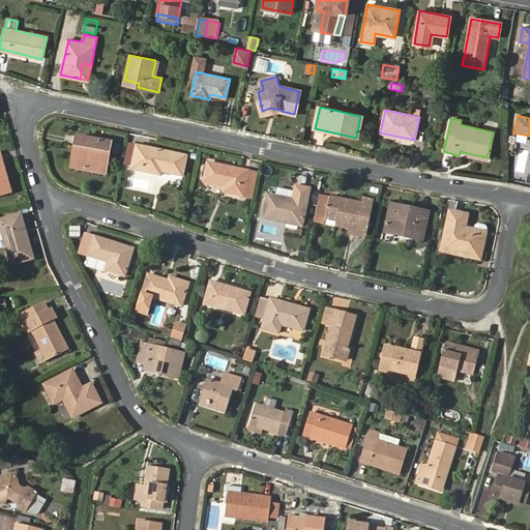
[(77,167),(98,171),(101,153),(108,154),(110,143),(78,137),(76,148),(80,149),(77,167)]
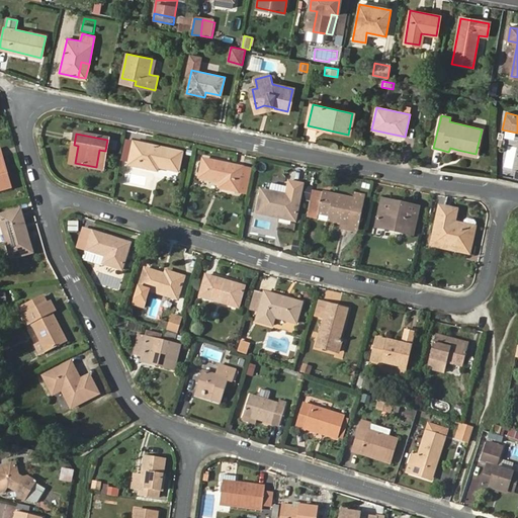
[(130,162),(134,144),(123,141),(119,160),(130,162)]
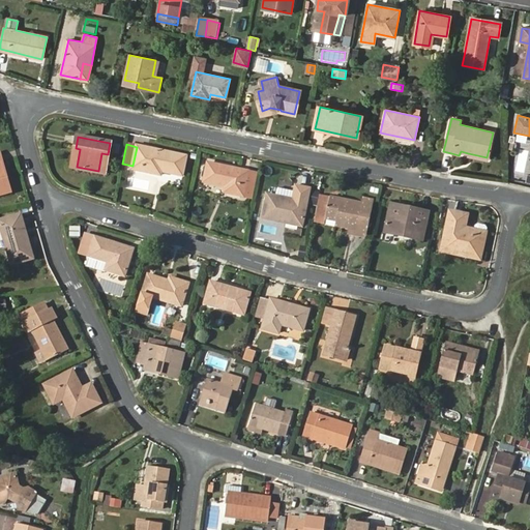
[(143,168),(143,171),(160,175),(162,172),(182,176),(186,155),(137,145),(133,166),(143,168)]
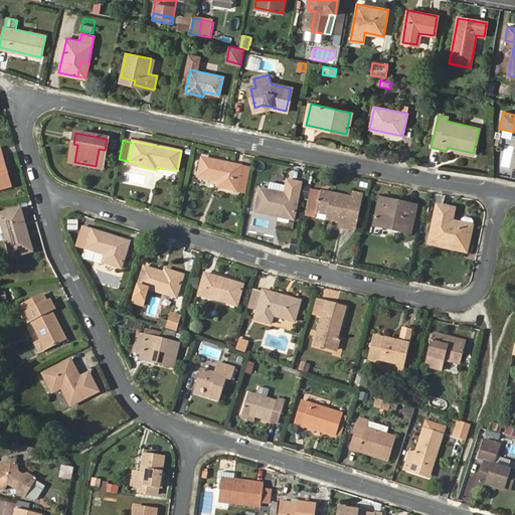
[(1,149),(0,148),(0,157),(0,158),(6,179),(9,178),(1,149)]
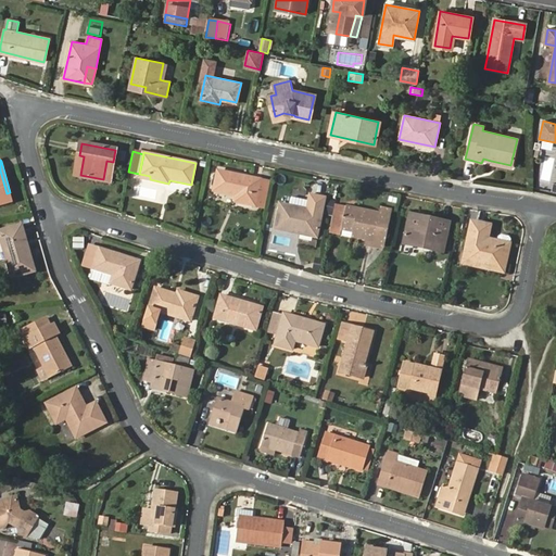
[(106,161),(103,179),(110,181),(113,162),(106,161)]
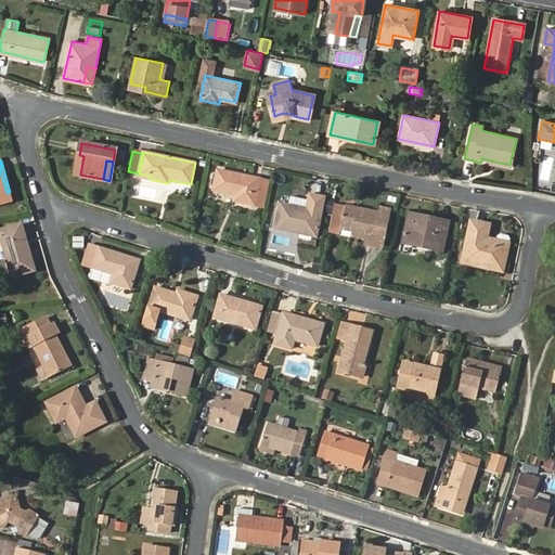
[(0,169),(0,205),(12,203),(10,192),(7,193),(0,170),(0,169)]
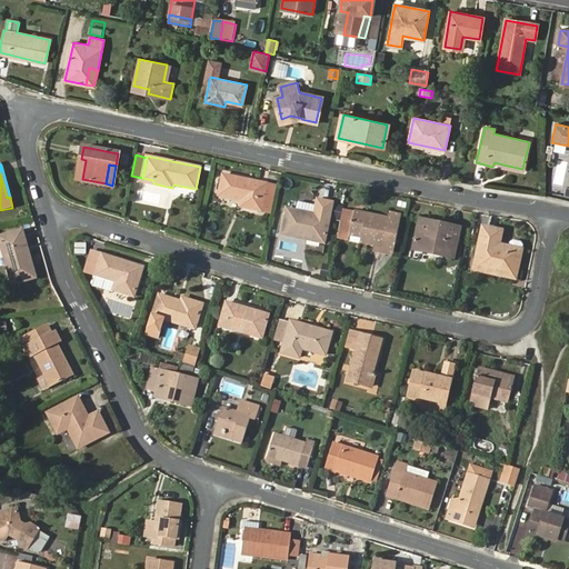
[(261,210),(267,183),(223,173),(218,196),(241,201),(240,206),(261,210)]
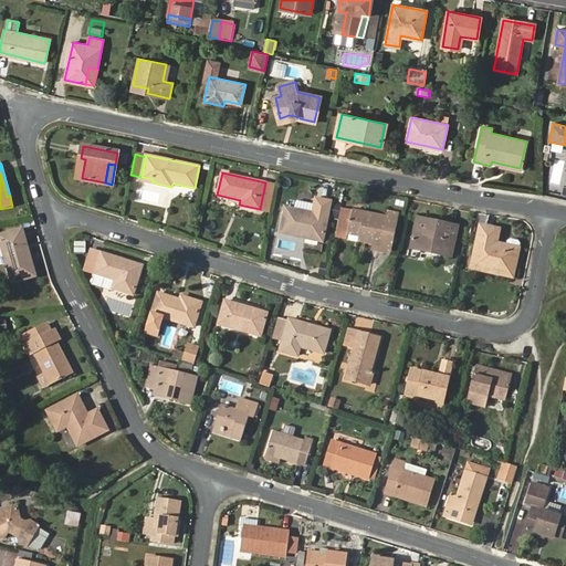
[(274,184),(265,182),(260,209),(269,211),(274,184)]
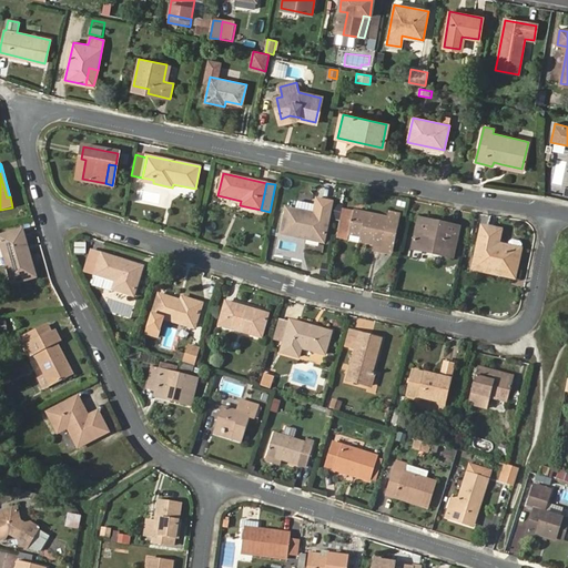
[(300,234),(324,239),(332,202),(316,199),(313,213),(286,208),(282,234),(300,237),(300,234)]
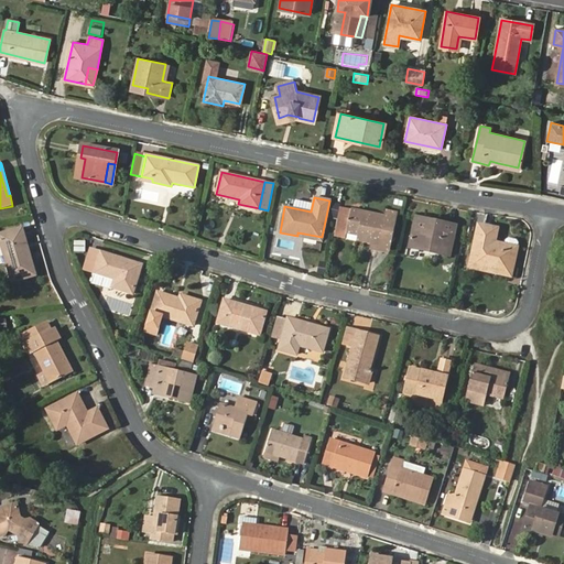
[(347,231),(357,235),(362,236),(361,240),(369,241),(380,243),(381,238),(390,240),(396,214),(387,212),(386,216),(351,208),(340,207),(335,236),(346,238),(347,231)]
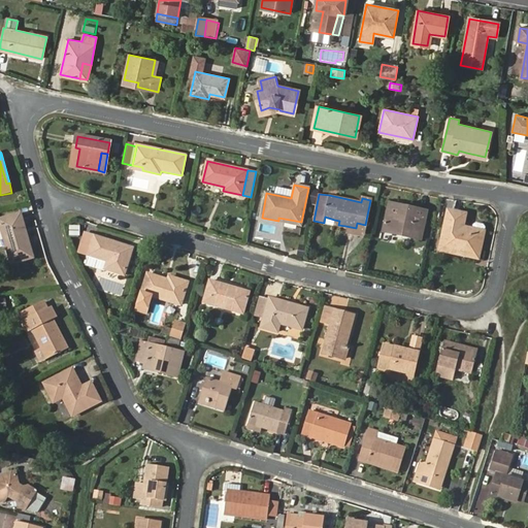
[(427,211),(410,208),(409,211),(402,209),(403,206),(390,203),(388,212),(391,212),(390,221),(386,220),(385,228),(391,229),(391,233),(401,235),(402,232),(411,234),(410,237),(421,239),(427,211)]
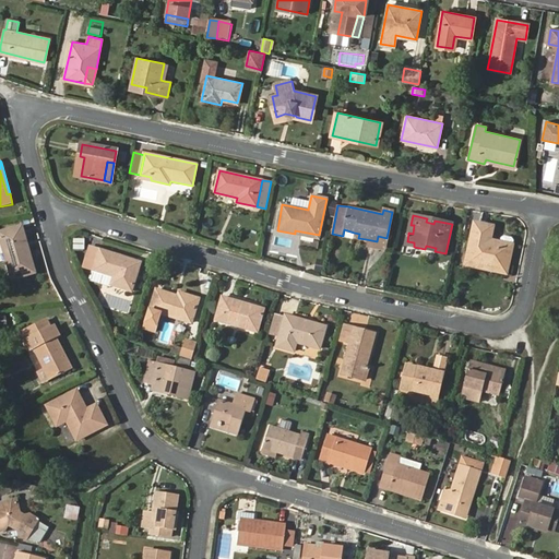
[(465,265),(489,270),(490,263),(508,266),(513,244),(490,239),(494,226),(474,222),(465,265)]
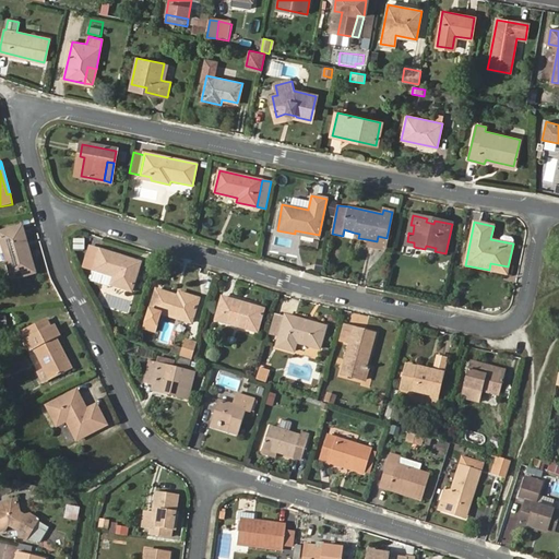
[(22,226),(0,232),(0,237),(11,278),(35,272),(22,226)]
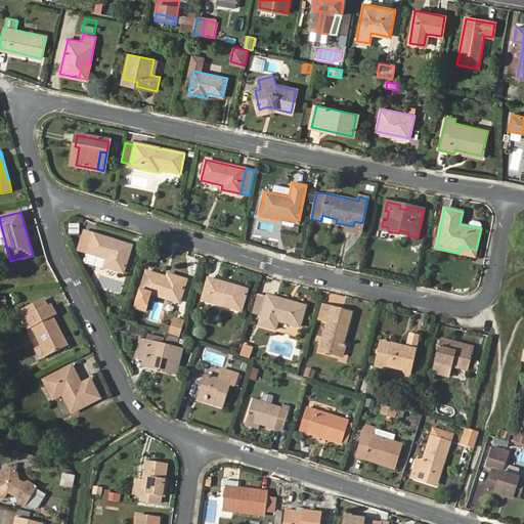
[(359,234),(362,223),(354,221),(353,226),(343,224),(342,231),(359,234)]
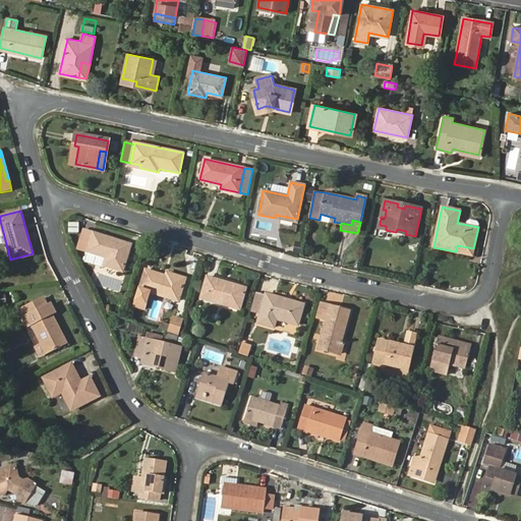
[(78,223),(68,223),(68,233),(78,233),(78,223)]
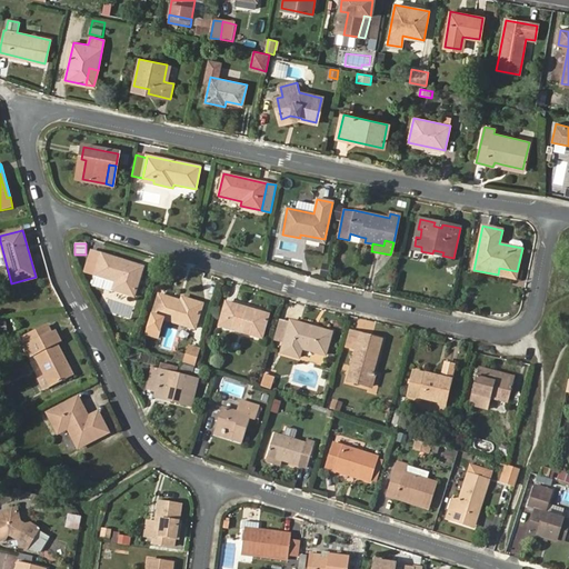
[(97,270),(96,276),(115,282),(112,289),(132,296),(141,268),(92,251),(87,266),(97,270)]
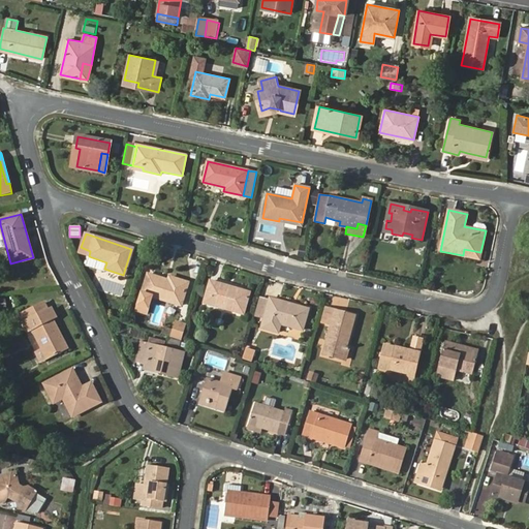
[(80,252),(89,256),(90,251),(81,247),(80,252)]
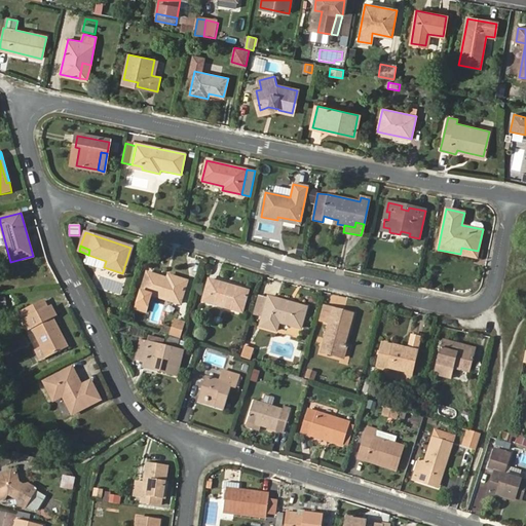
[(461,248),(460,254),(477,258),(478,251),(461,248)]
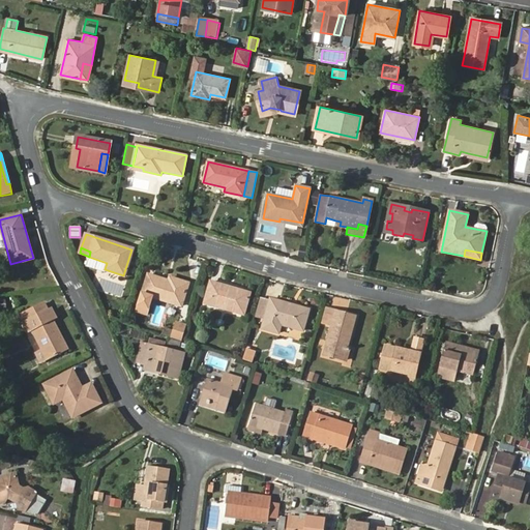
[(169,281),(148,275),(138,312),(148,315),(153,297),(181,305),(188,284),(170,278),(169,281)]
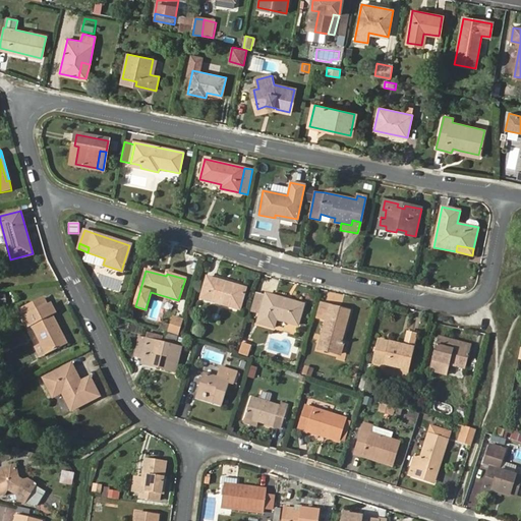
[(208,278),(201,297),(239,308),(244,289),(208,278)]
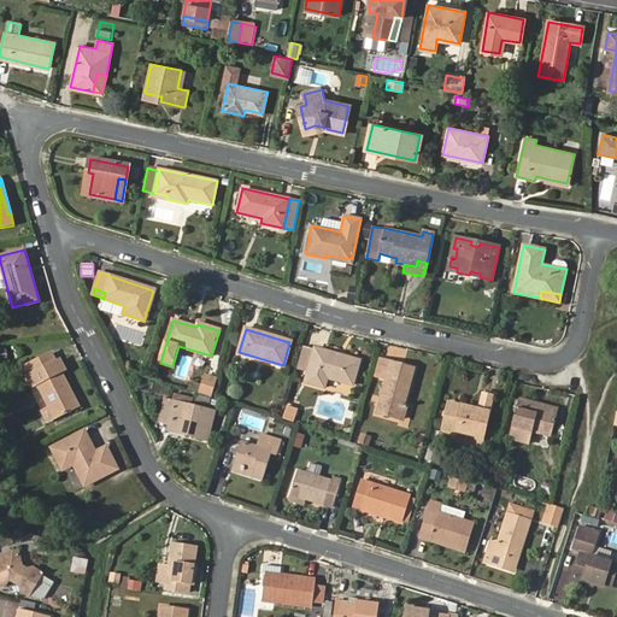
[(404,362),(407,350),(387,344),(383,356),(404,362)]
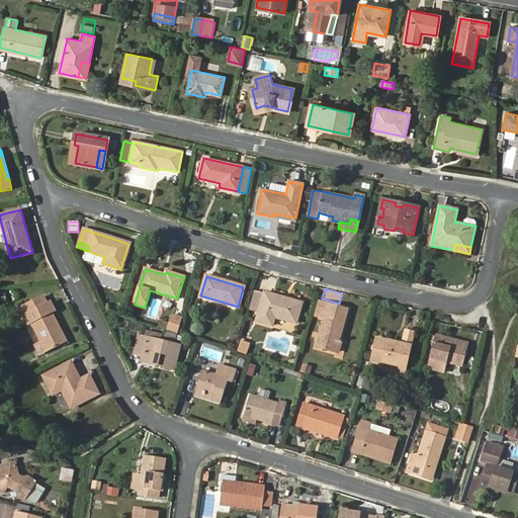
[(265,292),(257,321),(272,325),(275,317),(295,323),(300,303),(265,292)]
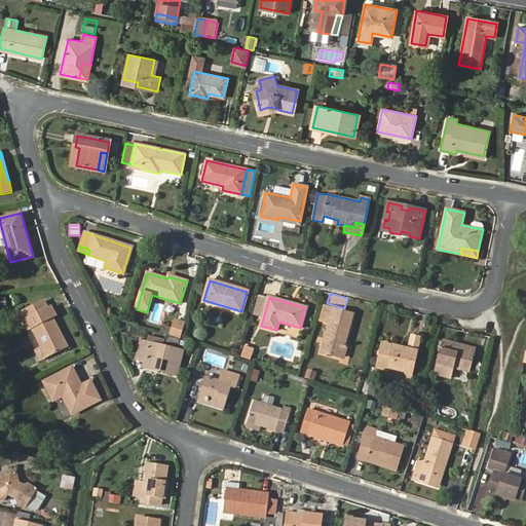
[(24,310),(28,317),(48,308),(45,301),(24,310)]
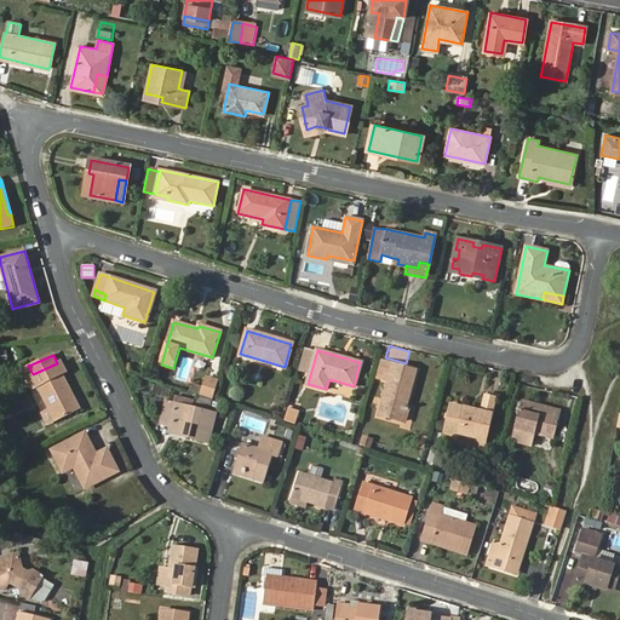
[(402,420),(415,369),(392,363),(382,361),(377,379),(388,383),(378,414),(402,420)]
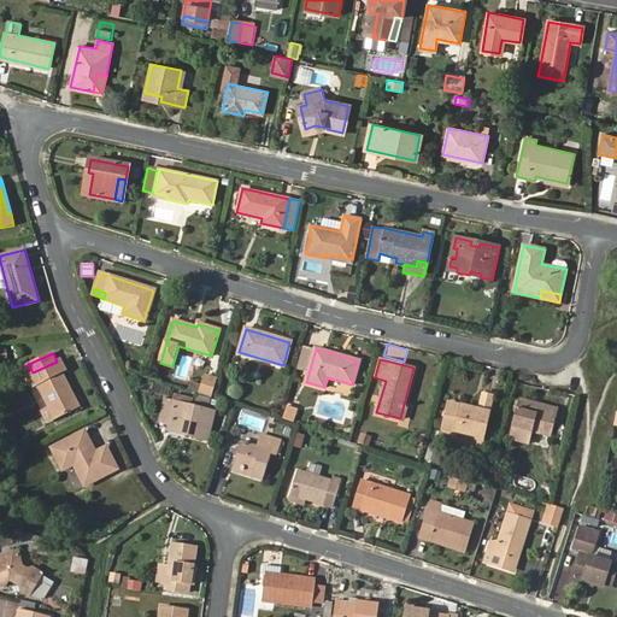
[(57,362),(33,372),(28,375),(31,385),(36,383),(52,419),(77,406),(62,371),(65,370),(60,360),(57,362)]
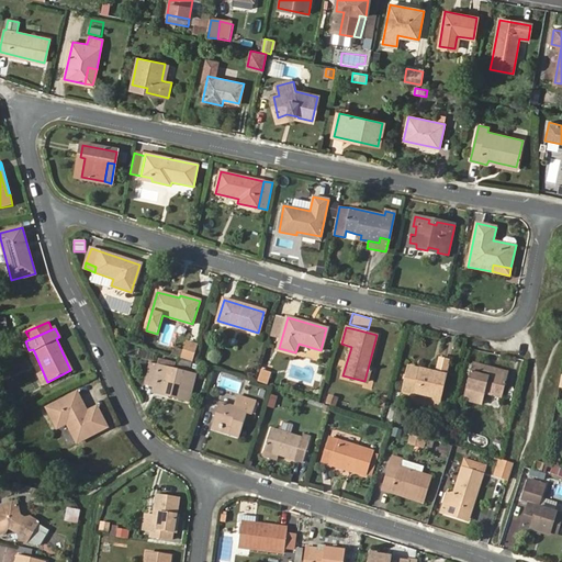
[(409,367),(403,390),(425,396),(424,403),(438,406),(448,361),(438,359),(435,373),(409,367)]
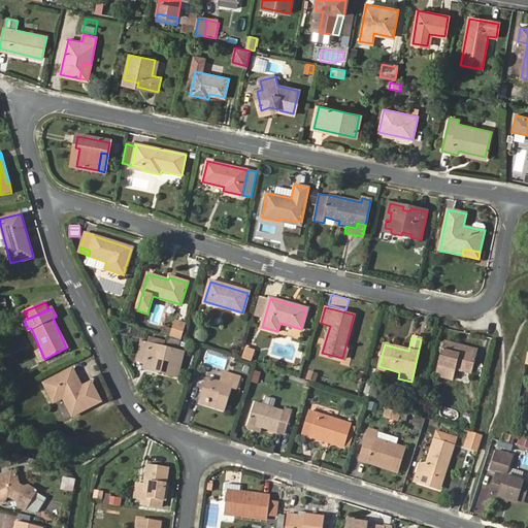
[(450,352),(452,342),(444,340),(435,374),(453,380),(455,369),(471,373),(476,354),(460,349),(459,354),(450,352)]
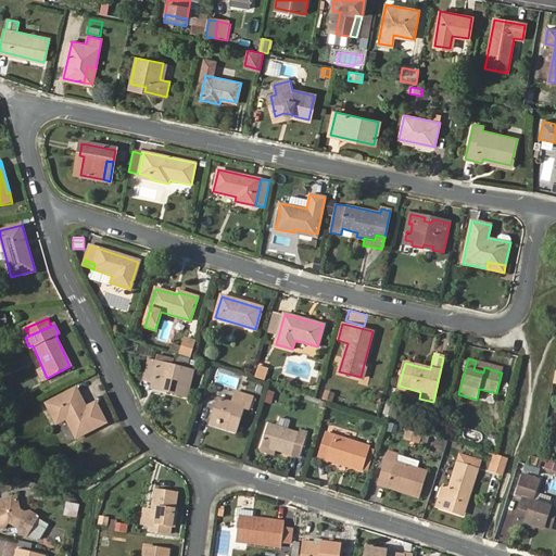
[(171,388),(169,392),(186,395),(192,371),(149,361),(144,379),(153,381),(153,383),(171,388)]
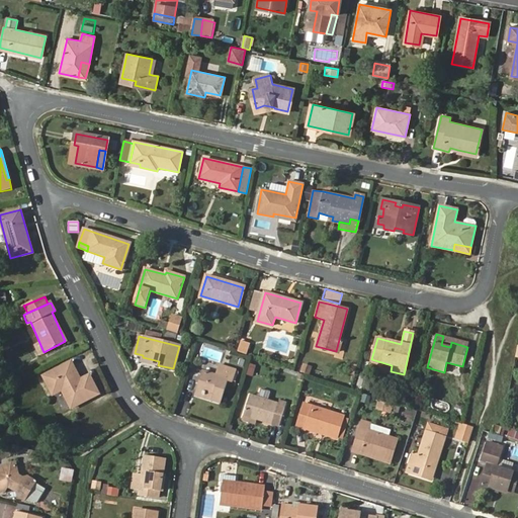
[(468,343),(443,336),(441,345),(450,347),(451,342),(467,347),(468,343)]
